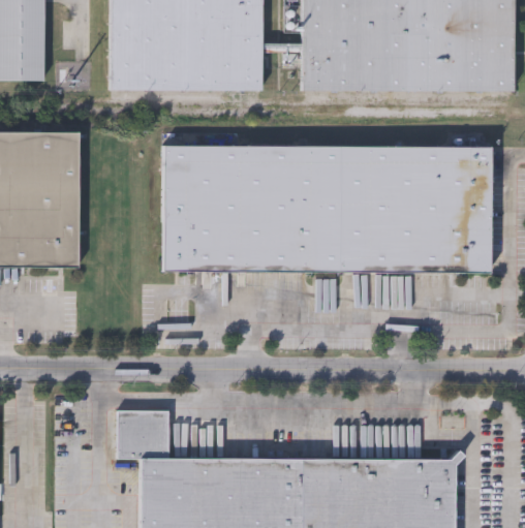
[(45,0),(45,81),(0,80),(0,0),(45,0)]
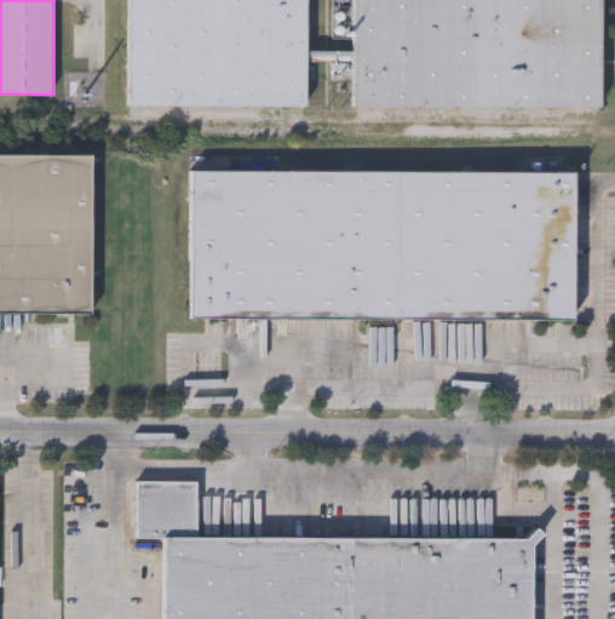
[(308,0),(308,105),(132,105),(132,0),(308,0)]
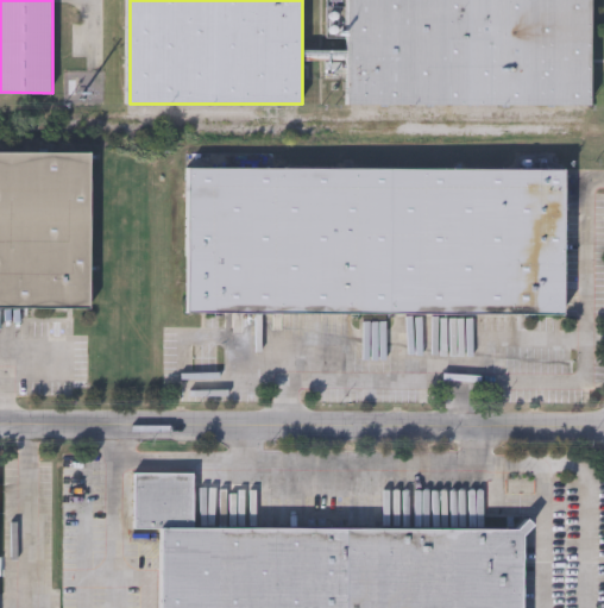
[(593,0),(593,105),(350,104),(350,0),(593,0)]
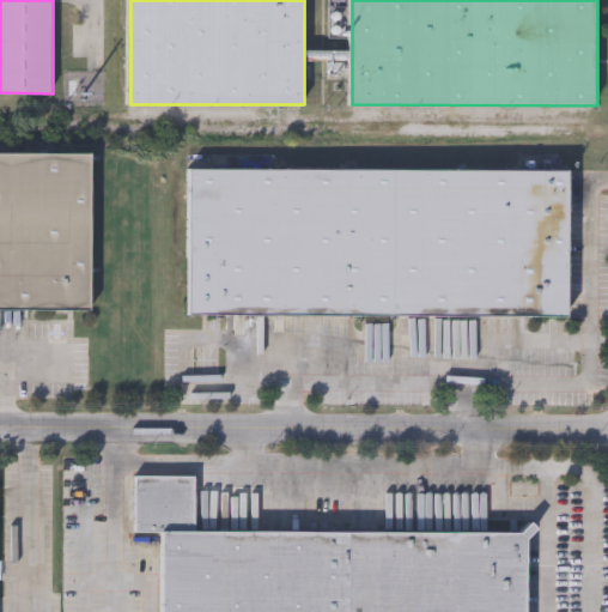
[(0,151),(93,152),(92,310),(0,309),(0,151)]
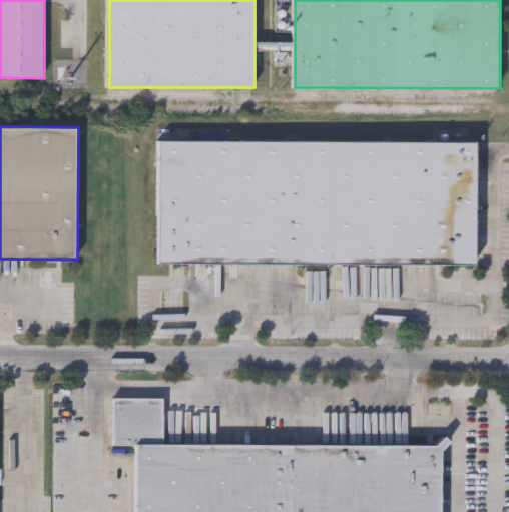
[(159,264),(160,140),(478,141),(478,265),(159,264)]
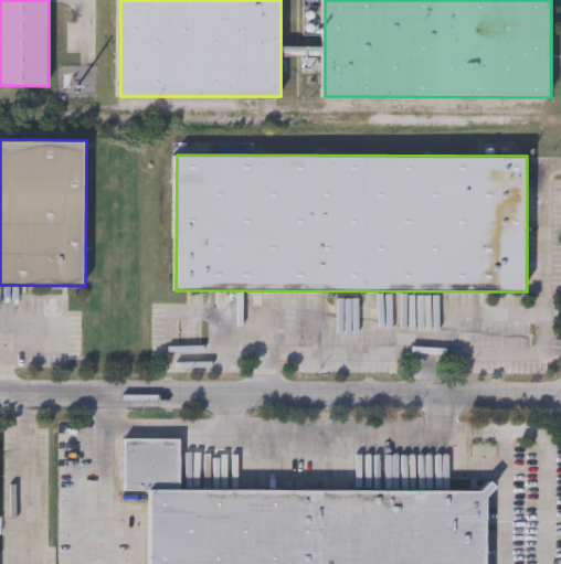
[(151,563),(151,490),(127,490),(128,438),(182,438),(182,489),(488,491),(488,563),(151,563)]
